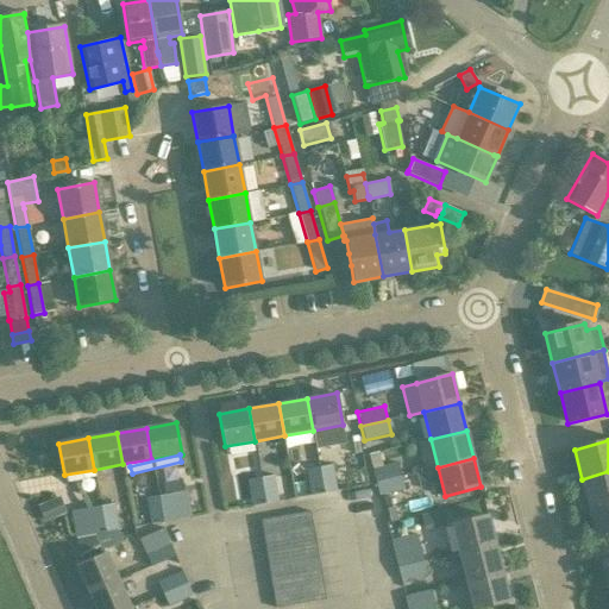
[(371,469),(375,483),(401,477),(397,463),(371,469)]
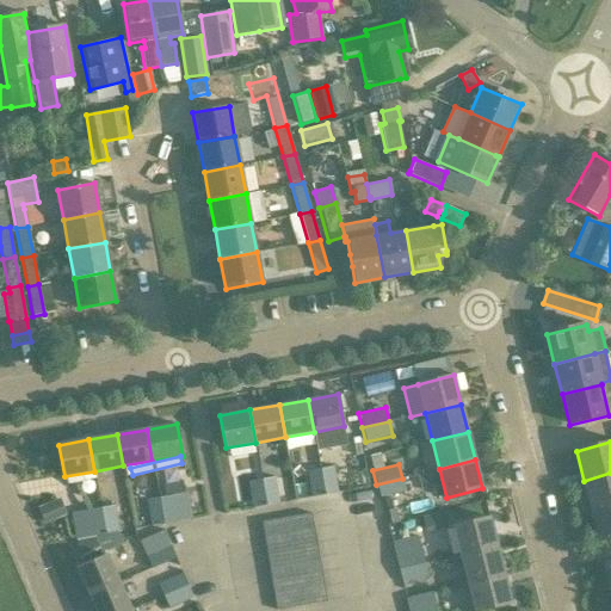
[(320,468),(325,494),(338,492),(333,466),(320,468)]
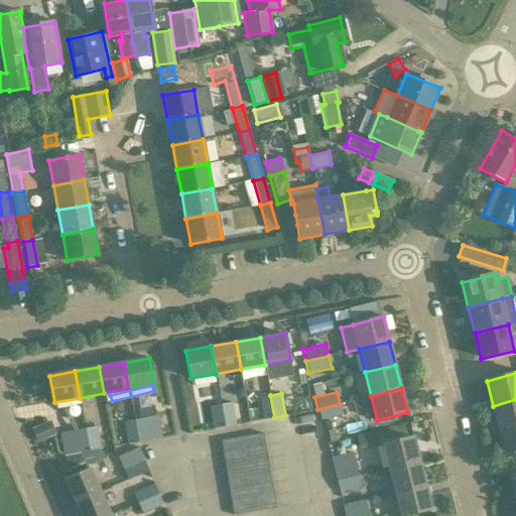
[(262,420),(274,417),(270,395),(258,397),(262,420)]
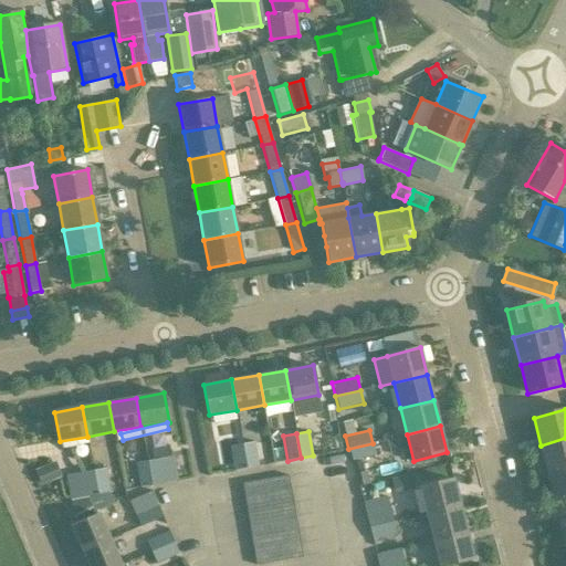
[(565,438),(541,446),(548,472),(565,468),(565,438)]
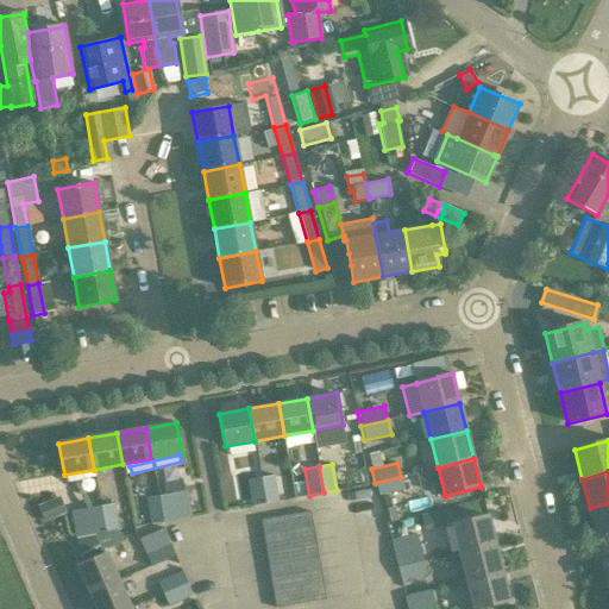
[(274,475),(262,477),(267,503),(278,501),(274,475)]
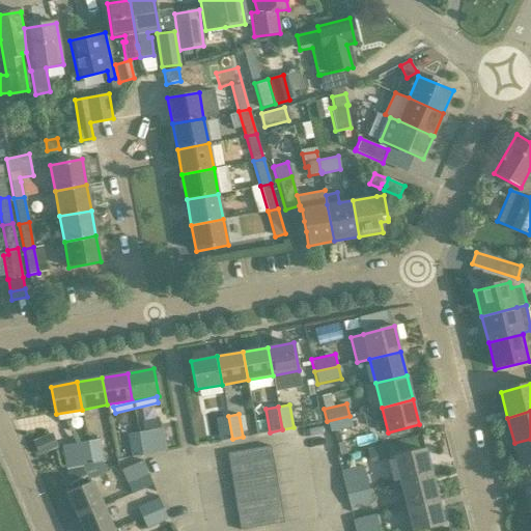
[(232,439),(228,416),(215,418),(219,441),(232,439)]
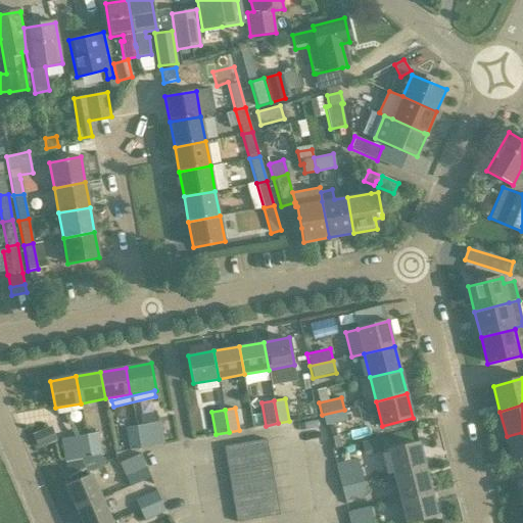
[(344,410),(322,415),(325,425),(347,420),(344,410)]
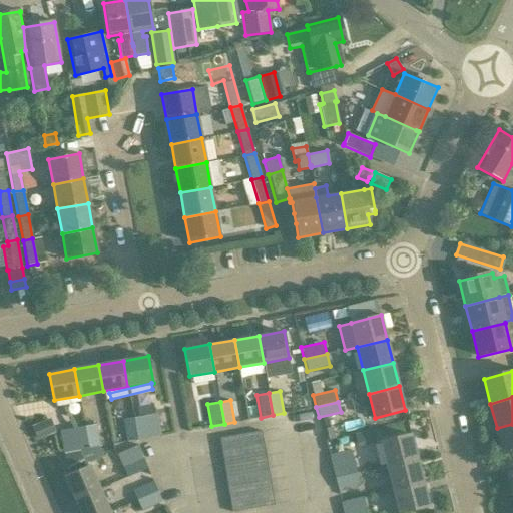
[(156,412),(133,416),(137,440),(161,436),(156,412)]
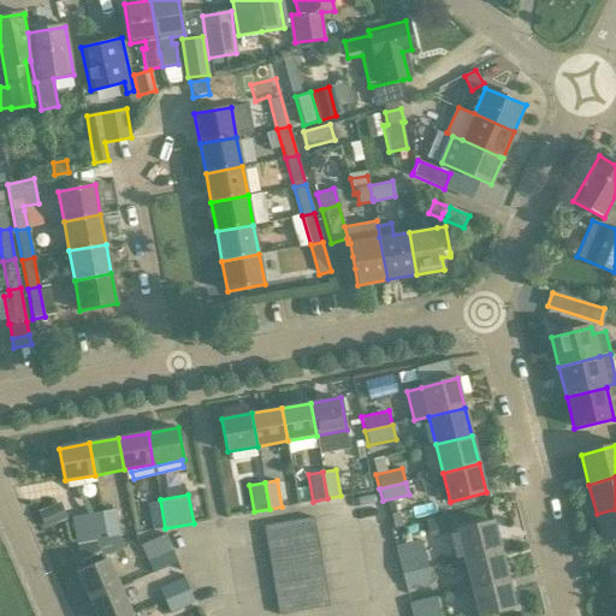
[(165,528),(160,499),(146,502),(150,531),(165,528)]
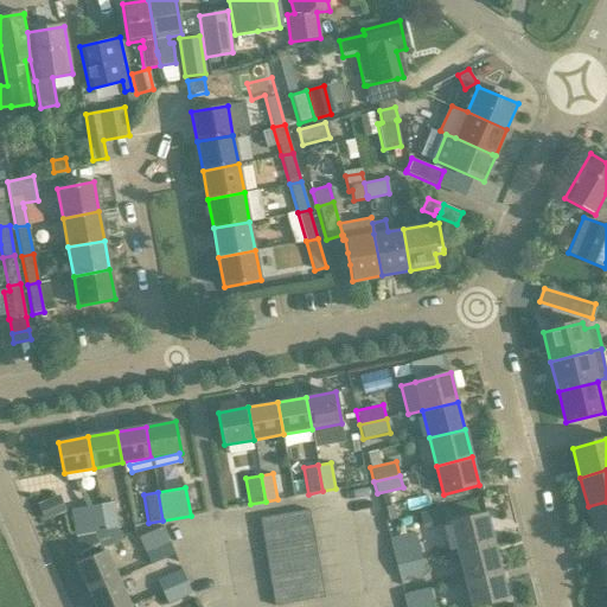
[(45,518),(63,511),(56,496),(38,503),(45,518)]
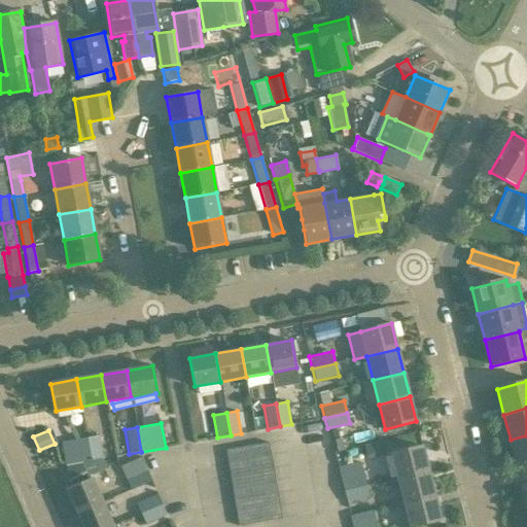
[(99,434),(86,436),(91,460),(103,458),(99,434)]
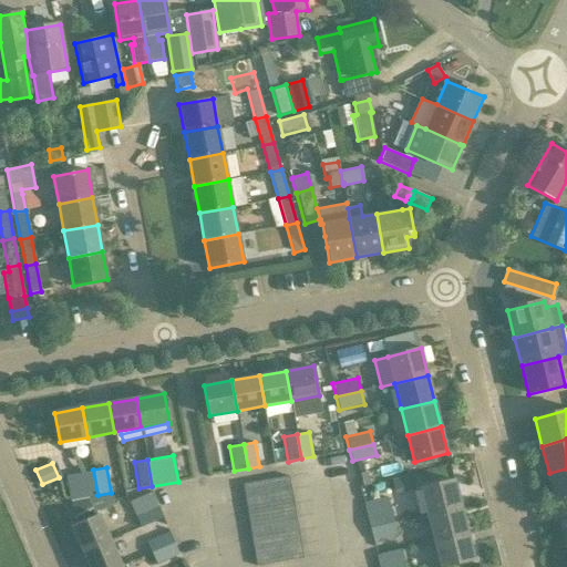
[(566,468),(549,473),(556,503),(566,500),(566,468)]
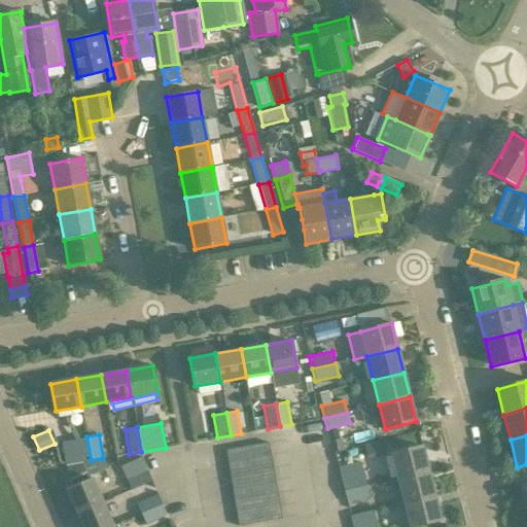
[(91,460),(86,436),(60,442),(64,465),(81,462),(91,460)]
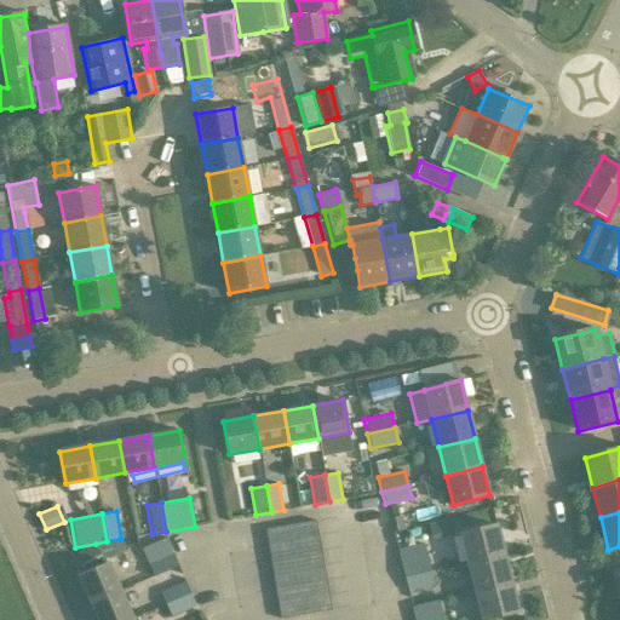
[(402,515),(391,517),(395,532),(406,528),(402,515)]
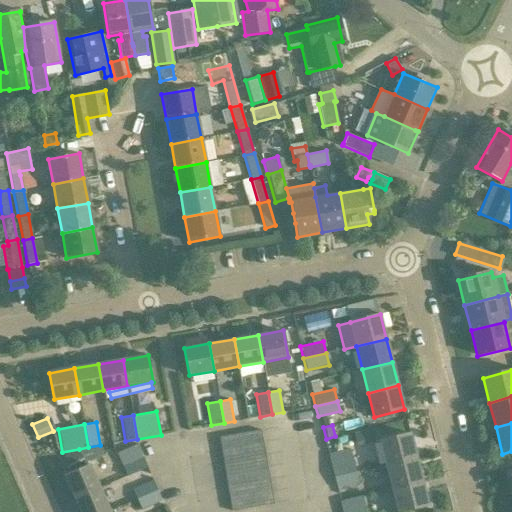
[(218,437),(231,511),(273,503),(260,429),(218,437)]
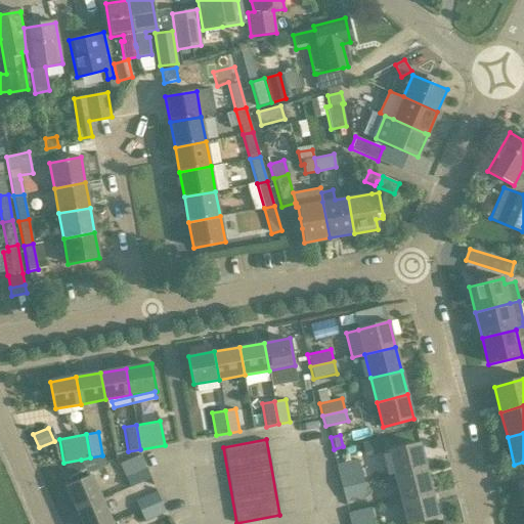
[(395,476),(426,469),(420,443),(389,451),(395,476)]
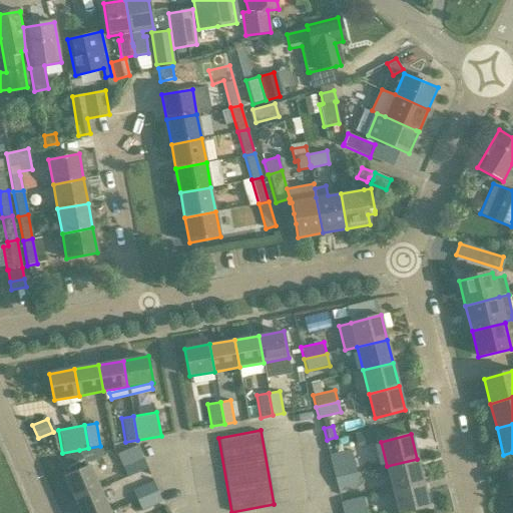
[(328,455),(335,479),(357,474),(351,449),(328,455)]
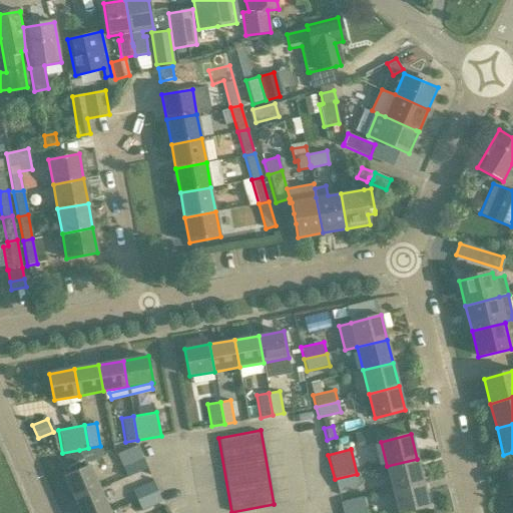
[(121,466),(126,477),(148,468),(142,457),(121,466)]
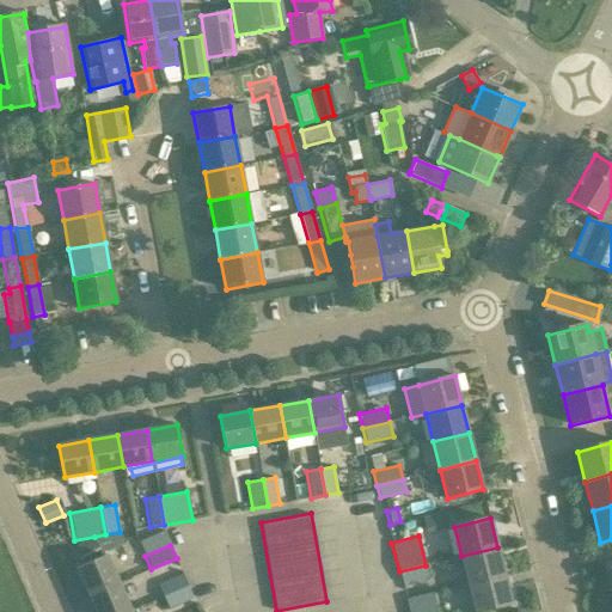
[(461,556),(469,585),(505,575),(497,548),(461,556)]
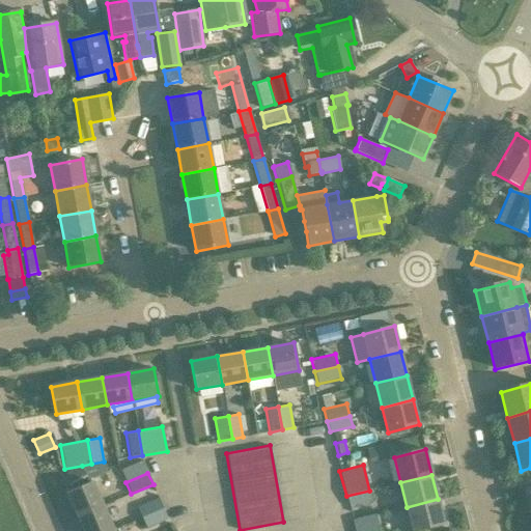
[(78,518),(104,506),(93,482),(67,493),(78,518)]
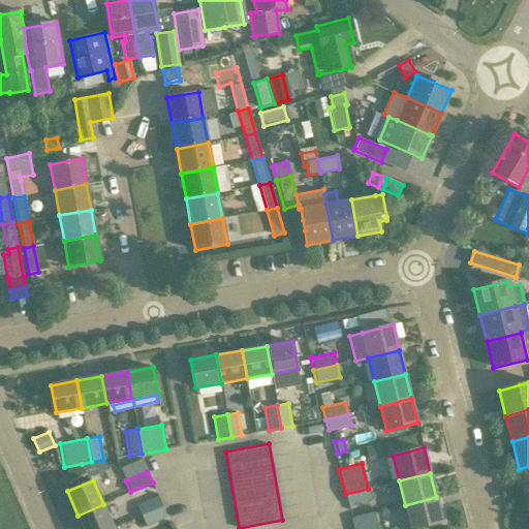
[(368,489),(345,494),(347,505),(370,499),(368,489)]
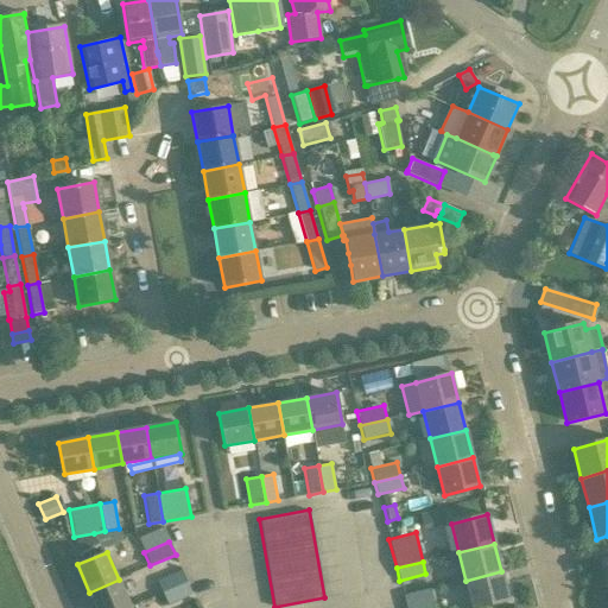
[(162,594),(187,582),(181,569),(156,580),(162,594)]
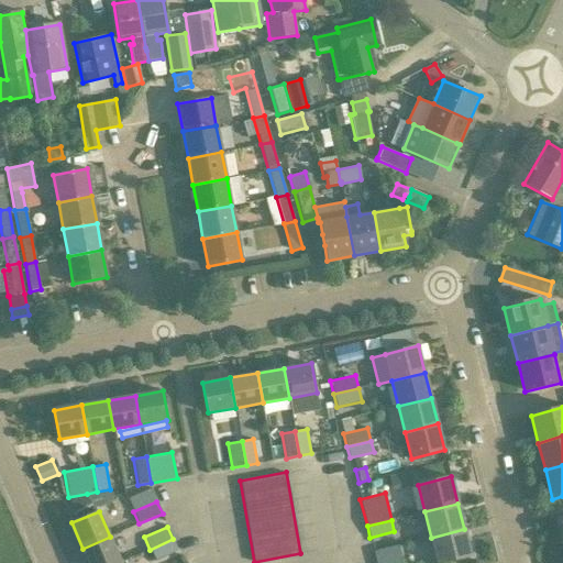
[(464,529),(431,538),(437,562),(443,562),(471,556),(464,529)]
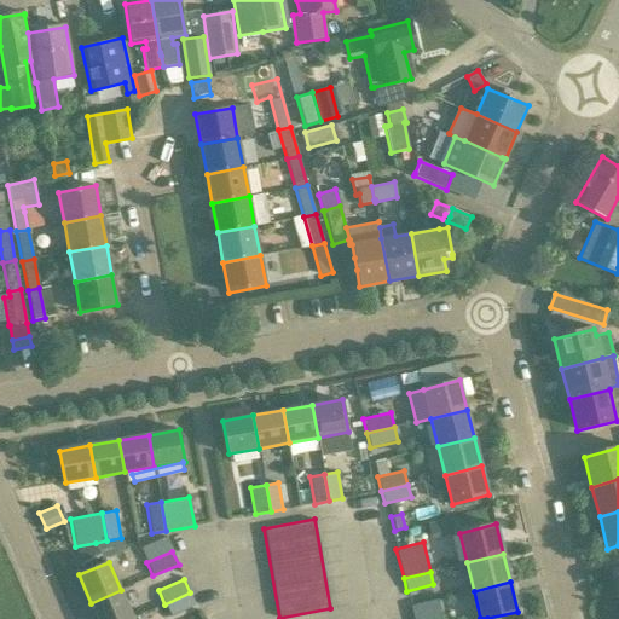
[(91,603),(97,618),(129,618),(133,618),(121,590),(91,603)]
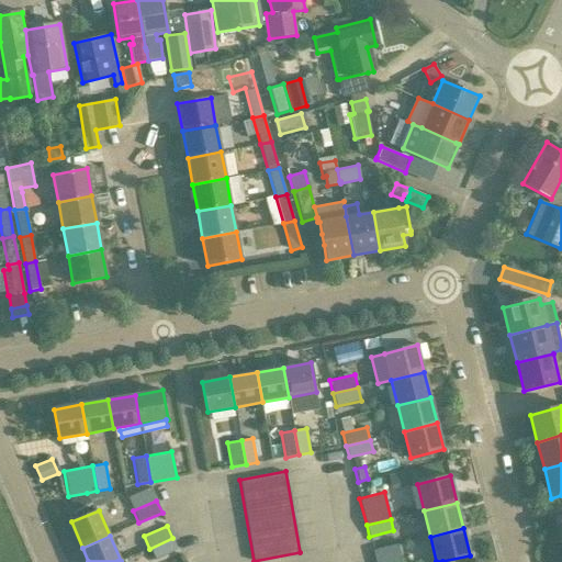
[(178,549),(172,538),(149,549),(154,559),(178,549)]
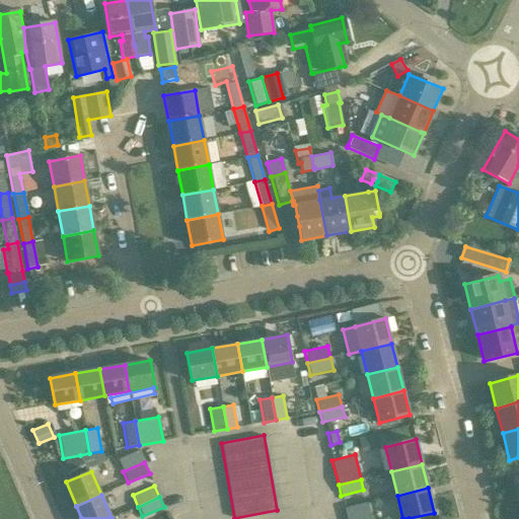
[(344,507),(347,518),(370,518),(367,502),(344,507)]
